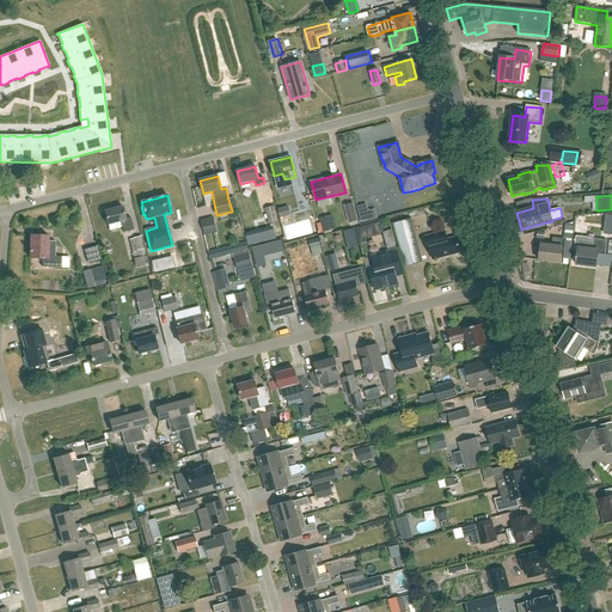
[(349,222),(359,220),(354,202),(344,204),(349,222)]
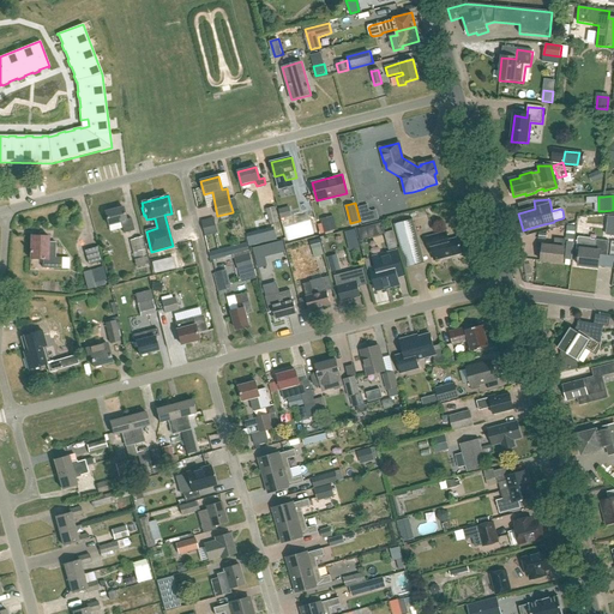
[(266,209),(271,226),(280,223),(275,206),(266,209)]
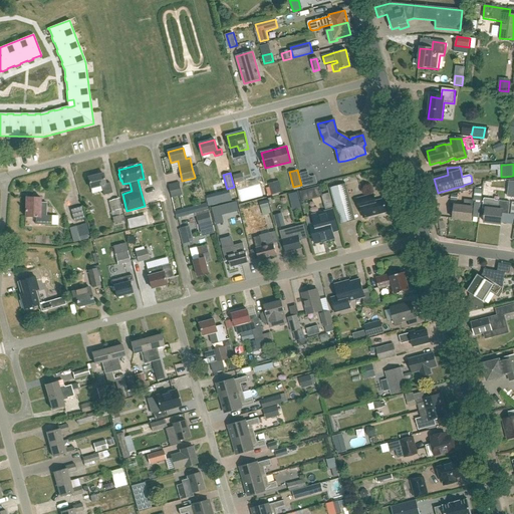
[(109,183),(105,184),(102,174),(87,178),(90,189),(101,186),(103,196),(112,194),(109,183)]
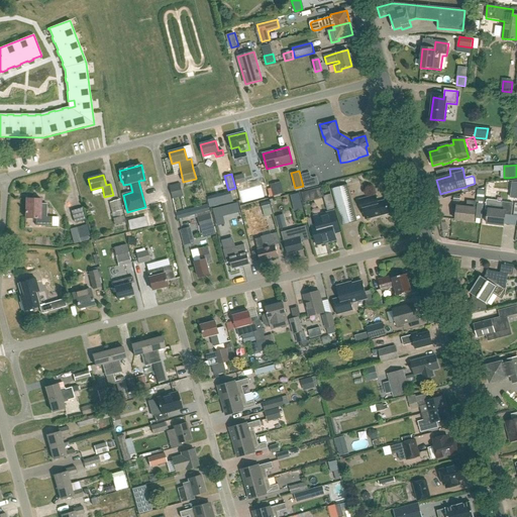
[(304,181),(306,188),(313,186),(311,181),(309,180),(304,181)]
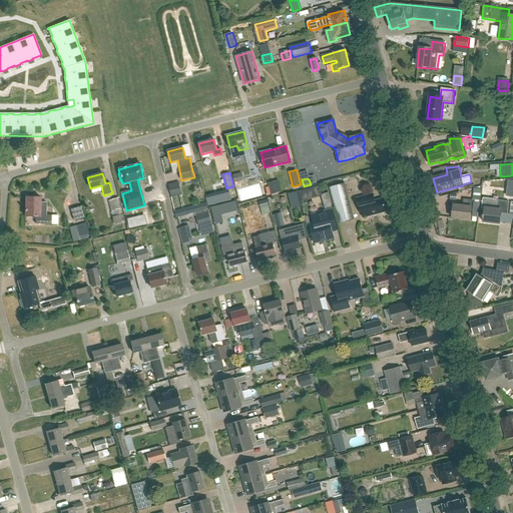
[(269,185),(271,194),(282,192),(279,182),(269,185)]
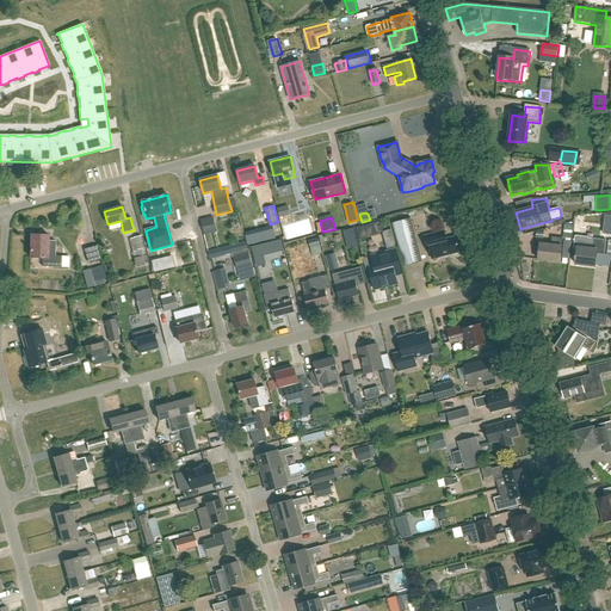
[(393,223),(405,266),(421,261),(409,218),(393,223)]
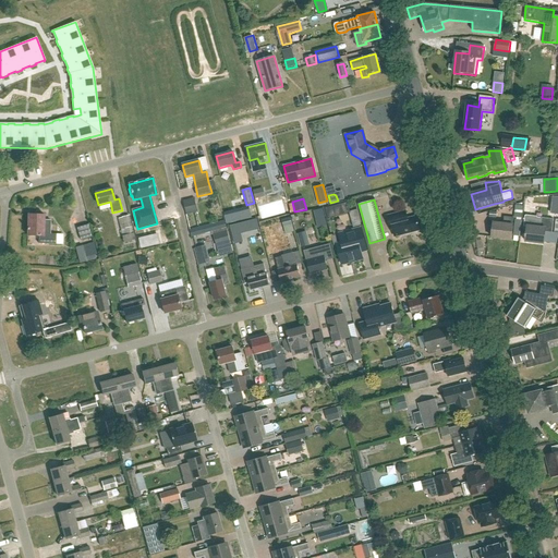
[(262,220),(286,214),(281,201),(258,207),(262,220)]
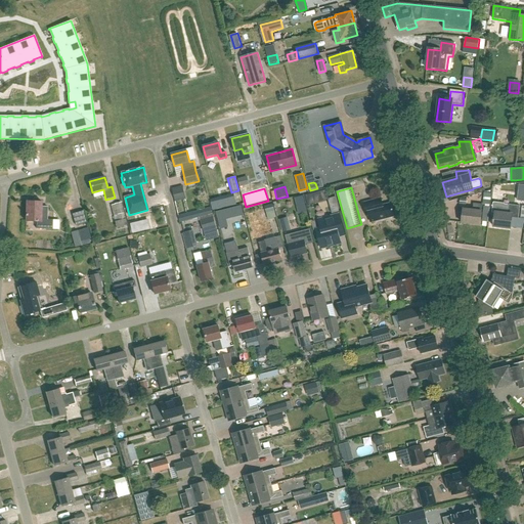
[(319,192),(322,202),(329,200),(326,190),(319,192)]
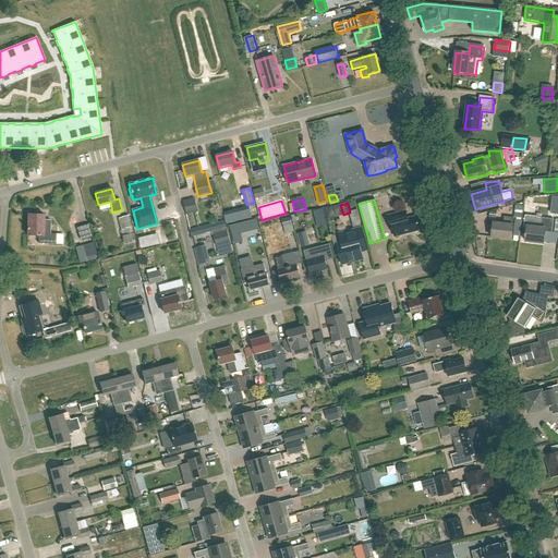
[(238,213),(240,220),(251,217),(249,209),(238,213)]
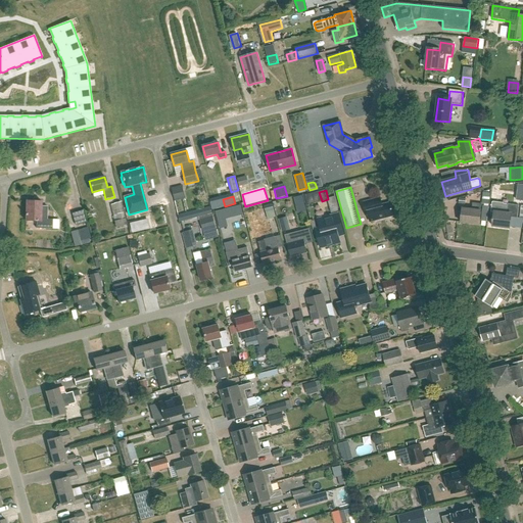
[(302,196),(294,198),(296,208),(304,206),(302,196)]
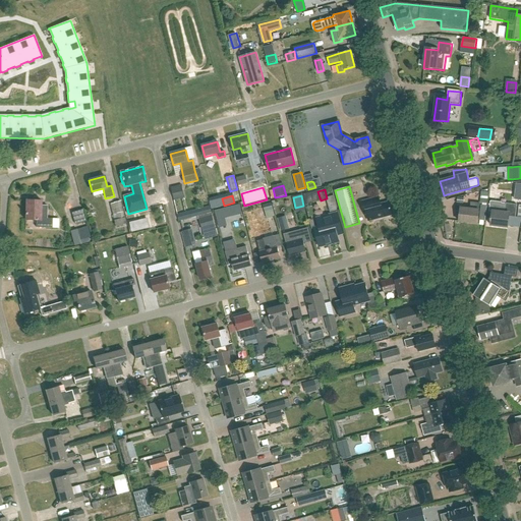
[(392,215),(389,201),(380,204),(379,197),(361,201),(363,213),(365,212),(368,221),(392,215)]
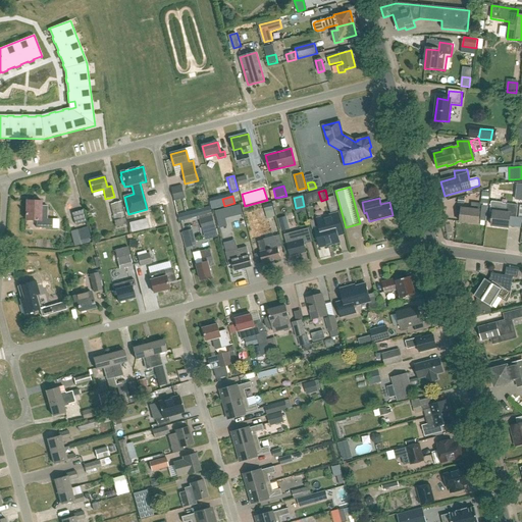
[(36,220),(36,227),(52,228),(59,228),(59,219),(52,219),(46,219),(47,206),(41,206),(41,201),(27,200),(25,220),(36,220)]
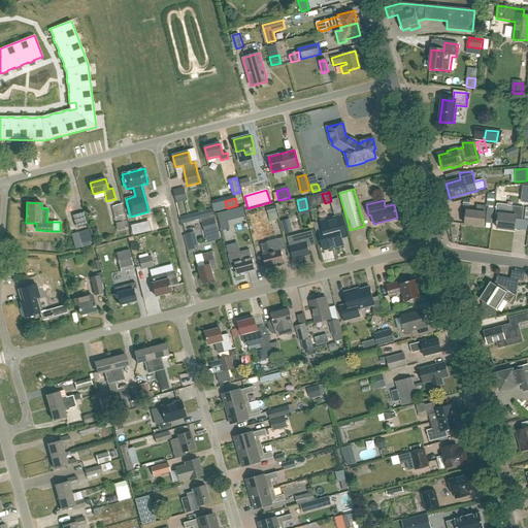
[(117,205),(119,217),(126,215),(124,203),(117,205)]
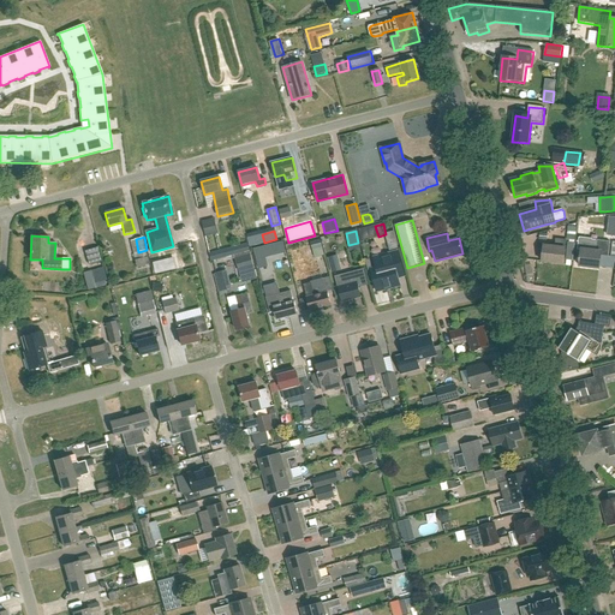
[(608,257),(609,243),(578,238),(577,250),(580,250),(579,267),(599,269),(601,256),(608,257)]
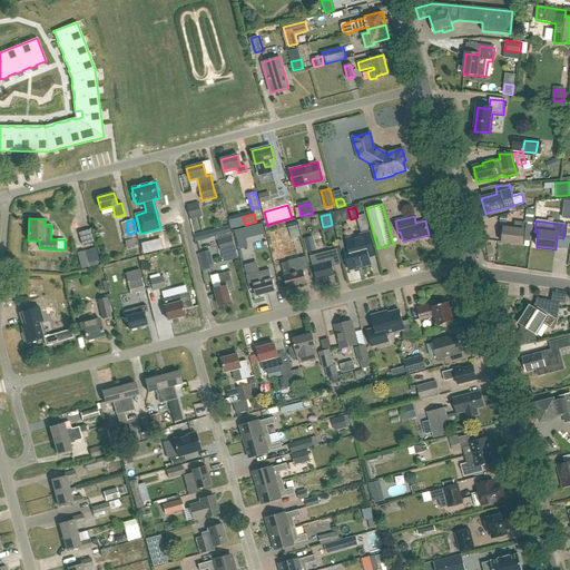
[(502,243),(522,245),(526,223),(516,222),(514,229),(503,228),(502,243)]
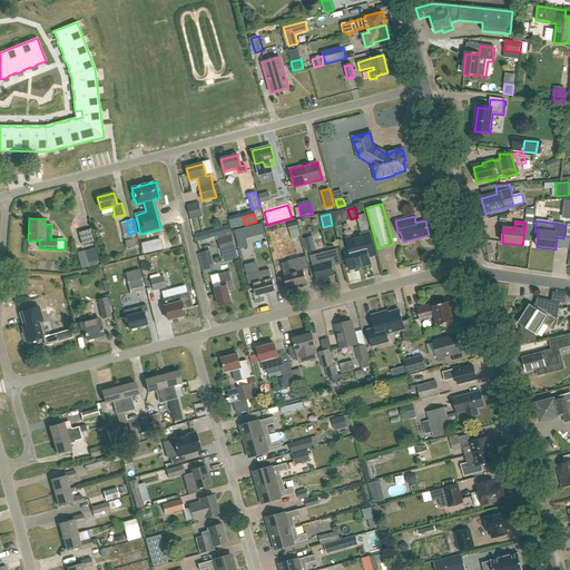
[(197,242),(233,233),(231,225),(195,234),(197,242)]
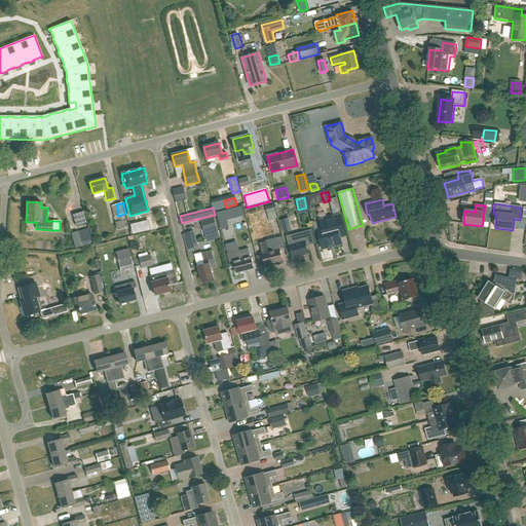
[(233,209),(217,213),(219,222),(235,218),(233,209)]
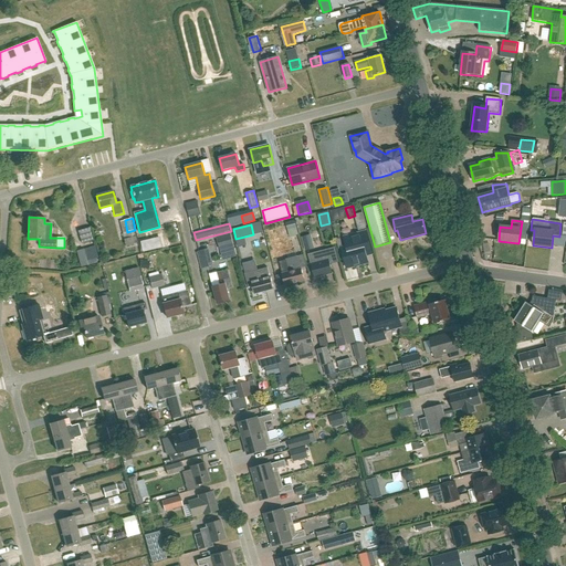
[(82,242),(93,239),(90,227),(79,230),(82,242)]
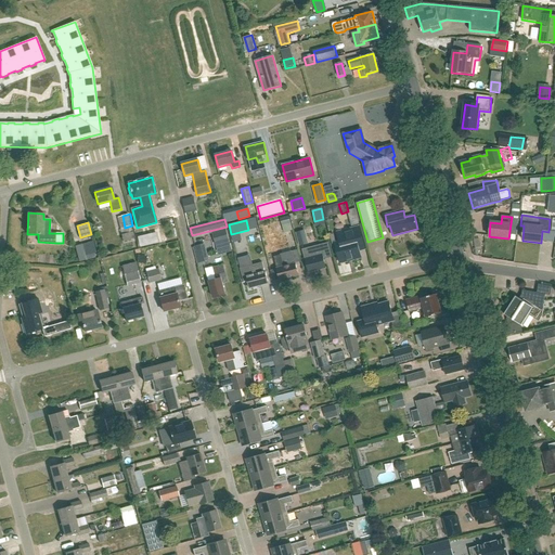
[(337,233),(340,243),(334,245),(339,262),(360,257),(356,240),(361,239),(358,228),(337,233)]
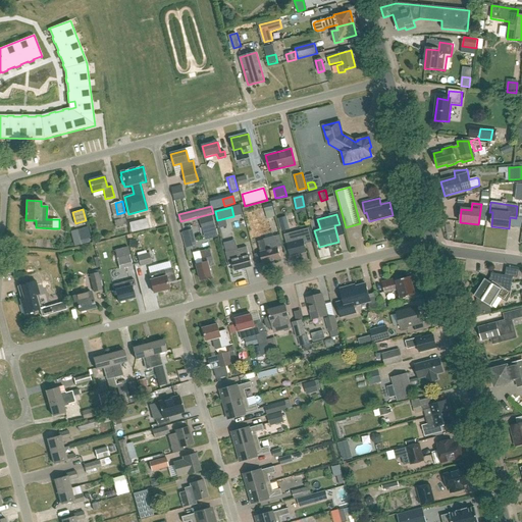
[(213,215),(201,218),(204,229),(216,226),(213,215)]
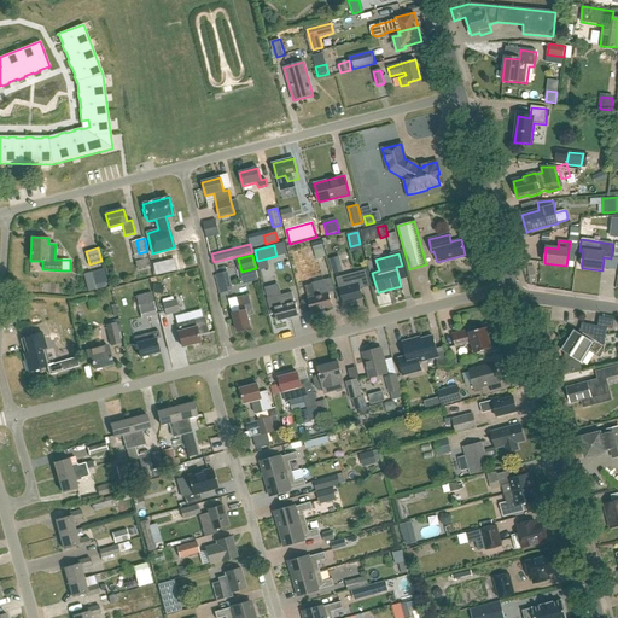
[(331,258),(334,274),(344,272),(340,256),(331,258)]
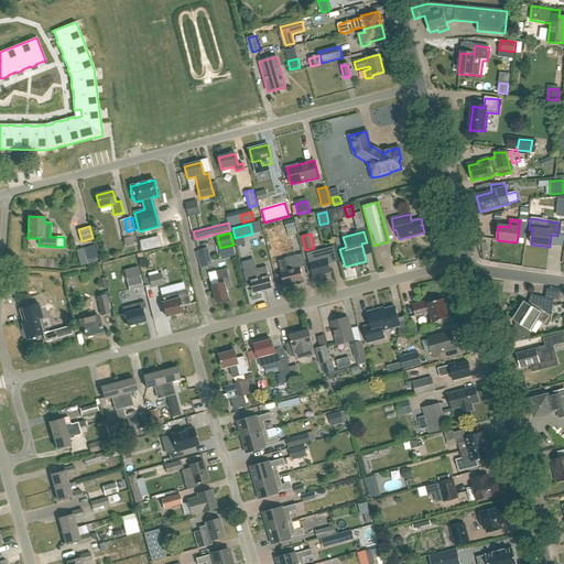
[(136,236),(125,238),(126,245),(138,242),(136,236)]
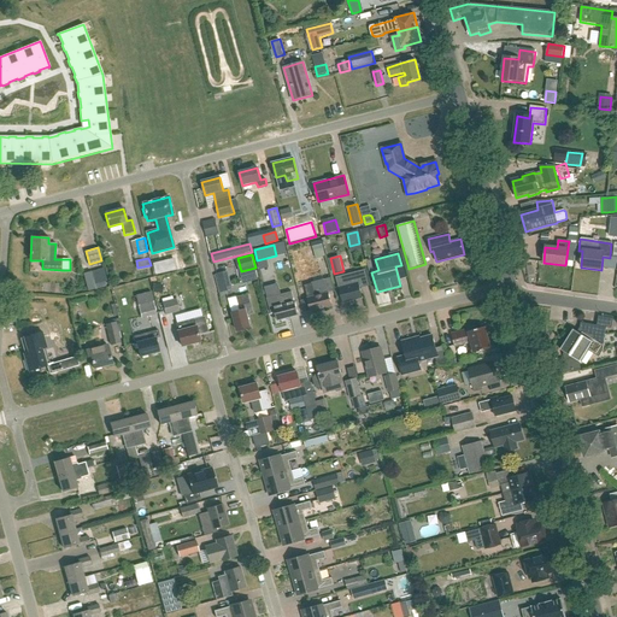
[(169,271),(166,262),(153,265),(156,275),(169,271)]
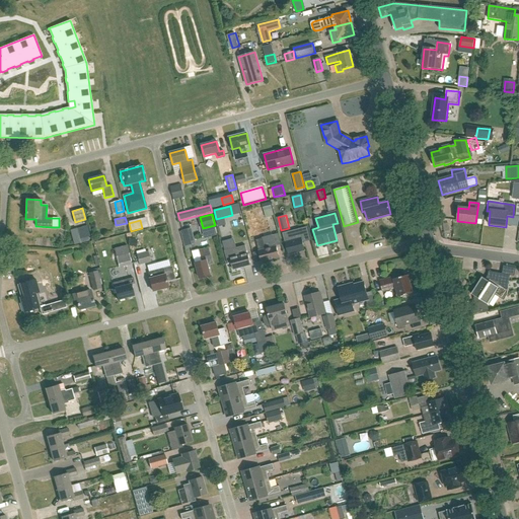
[(233,226),(235,236),(249,233),(247,223),(233,226)]
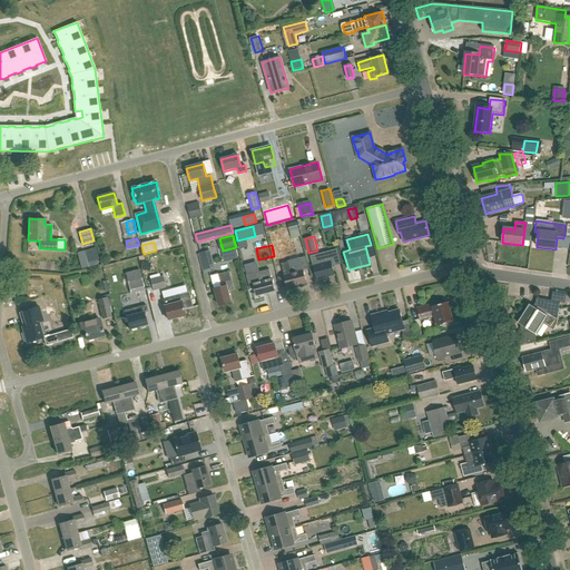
[(96,248),(76,253),(80,269),(97,265),(96,261),(98,259),(96,248)]
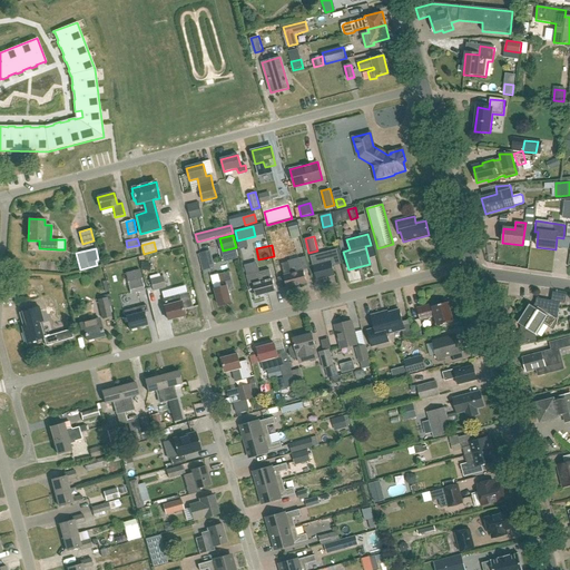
[(314,266),(317,279),(334,275),(331,262),(333,262),(331,253),(311,257),(313,266),(314,266)]
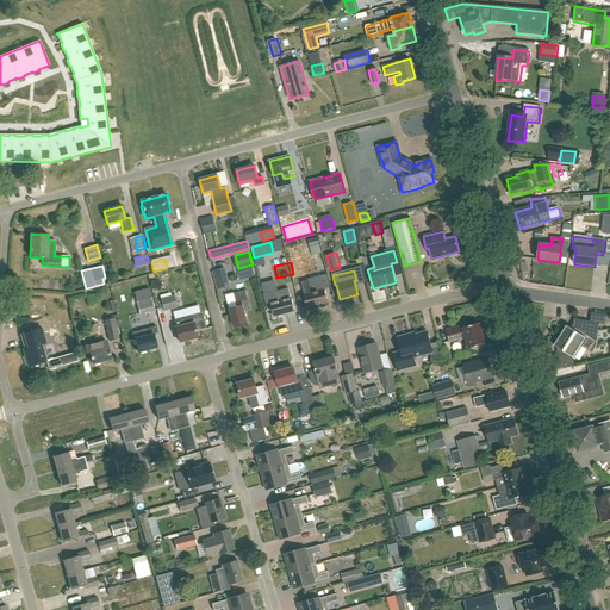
[(225,274),(217,275),(219,285),(228,282),(225,274)]
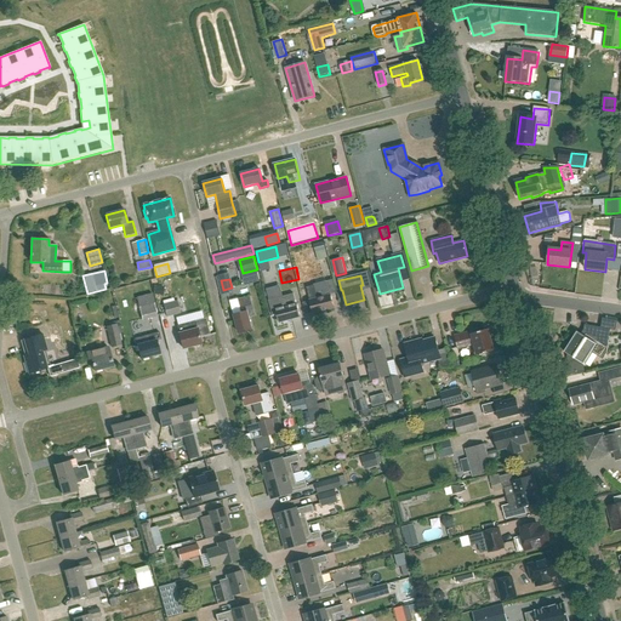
[(315,285),(307,288),(309,300),(309,301),(313,313),(334,308),(331,295),(330,295),(326,281),(315,284),(315,285)]
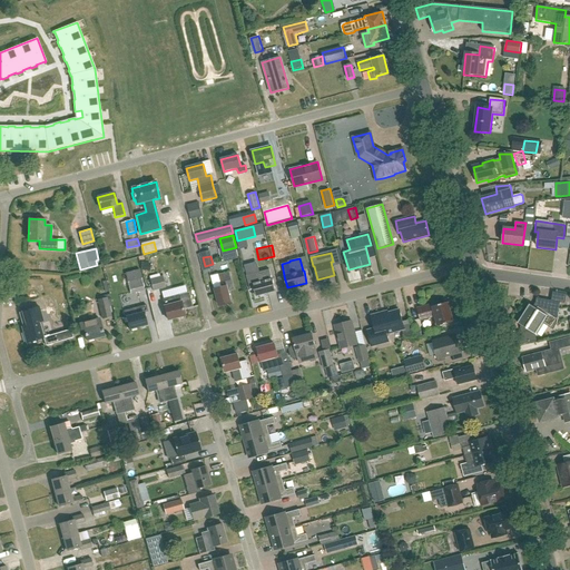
[(272,279),(269,269),(246,276),(249,290),(254,288),(256,296),(275,291),(272,279)]
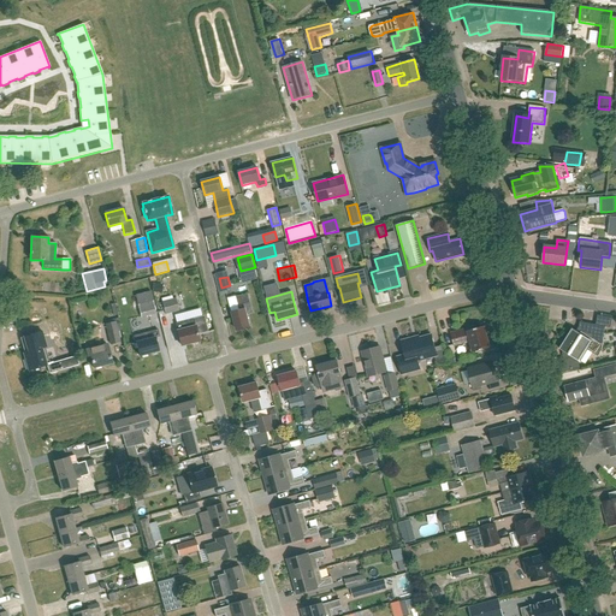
[(141,318),(155,314),(153,301),(152,295),(141,297),(143,303),(137,304),(141,318)]
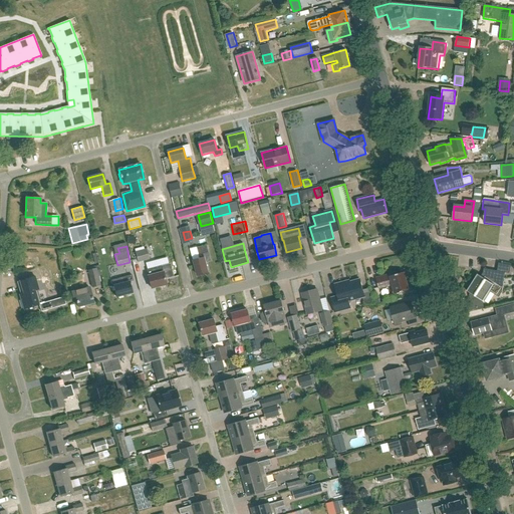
[(197,249),(200,259),(194,261),(198,276),(209,273),(206,262),(211,261),(207,246),(197,249)]
